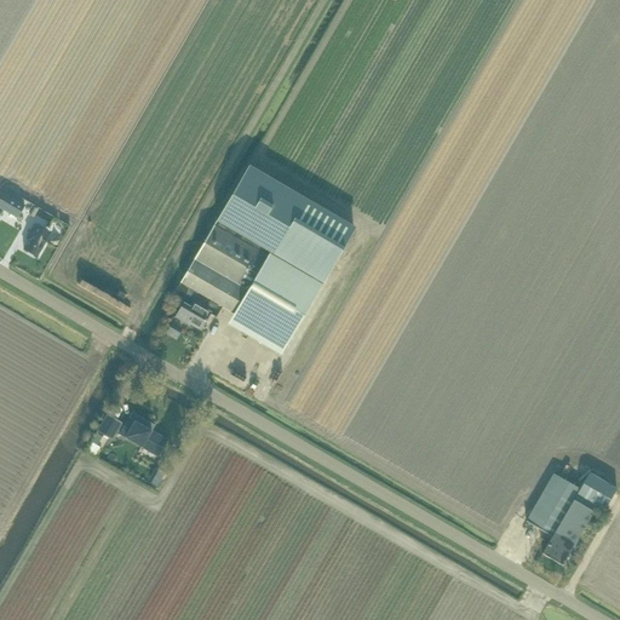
[(247,168),(214,224),(217,225),(320,290),(354,231),(247,168)]
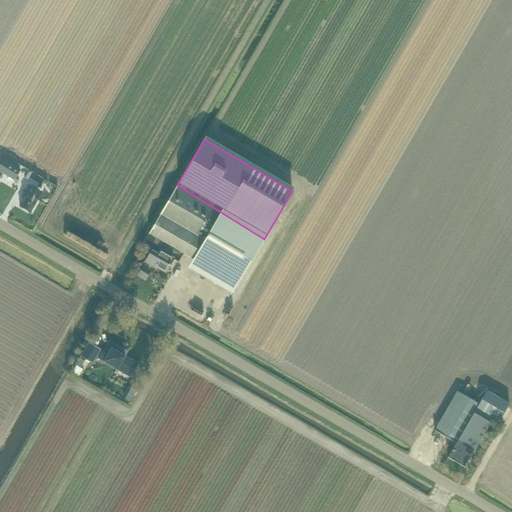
[(0,172),(15,181),(21,170),(2,159),(0,163),(0,172)]
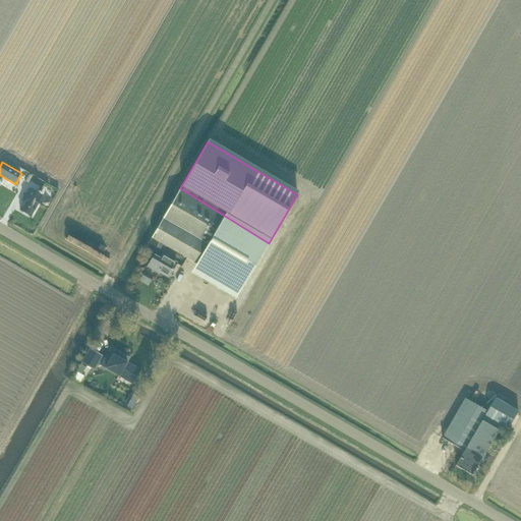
[(27,173),(23,180),(27,182),(32,175),(27,173)]
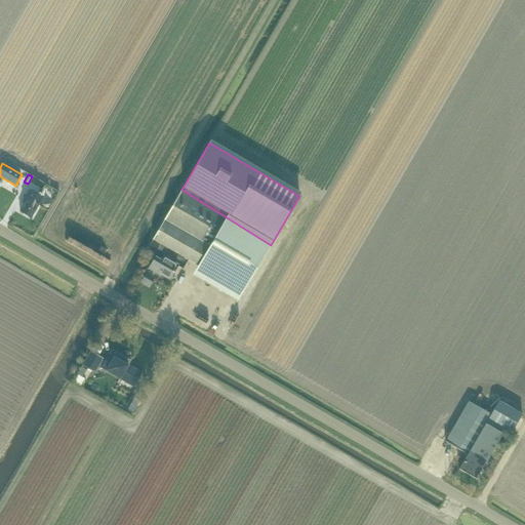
[(25,203),(21,211),(32,218),(44,198),(30,190),(23,202),(25,203)]
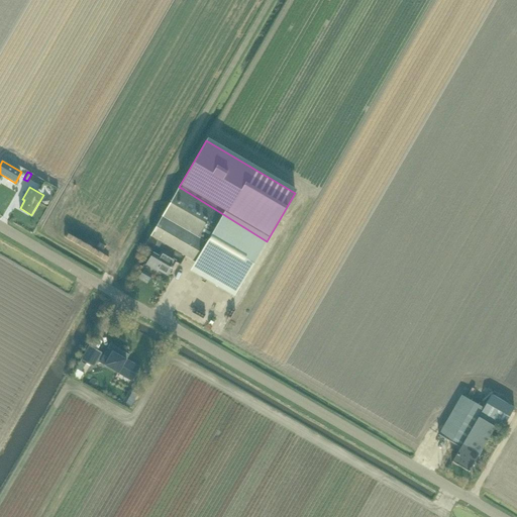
[(181,188),(145,246),(160,255),(166,244),(237,289),(267,241),(181,188)]
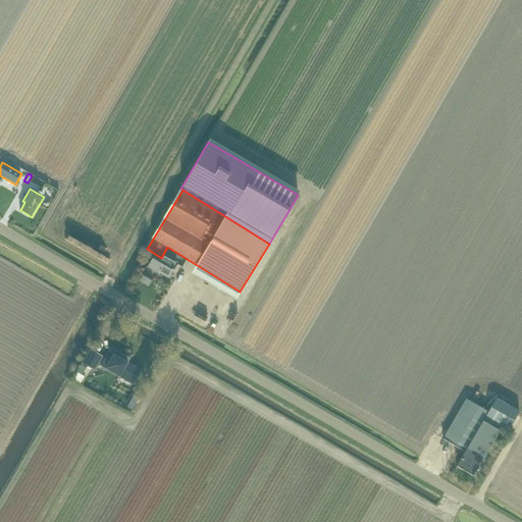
[(155,256),(149,266),(155,270),(156,269),(169,277),(177,264),(169,259),(170,257),(164,253),(163,255),(161,259),(155,256)]
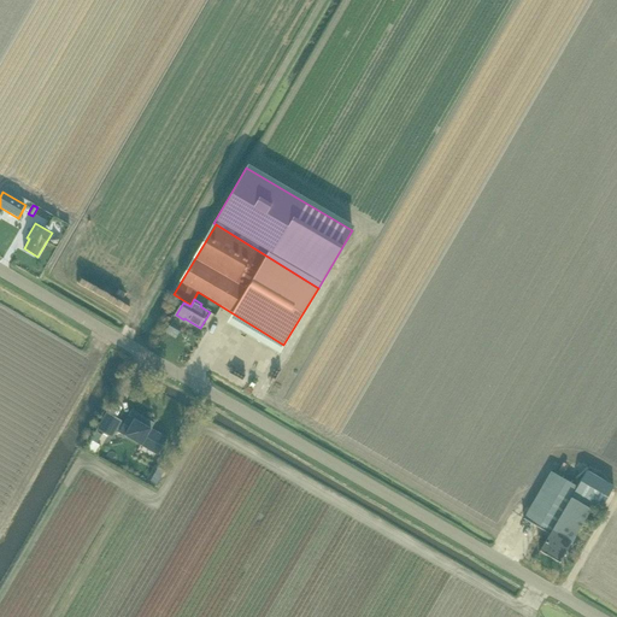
[(130,334),(136,329),(130,322),(124,327),(130,334)]
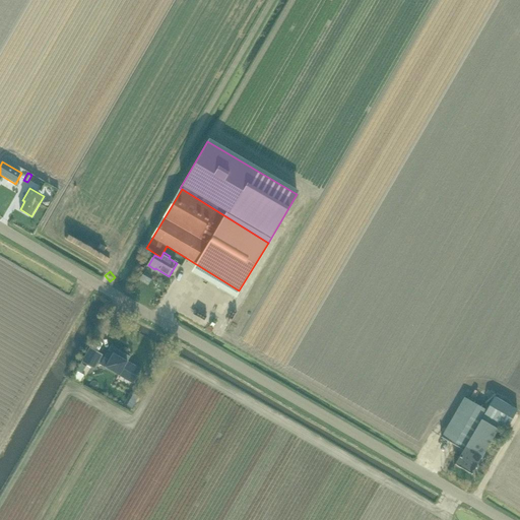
[(143,273),(139,280),(148,285),(152,277),(143,273)]
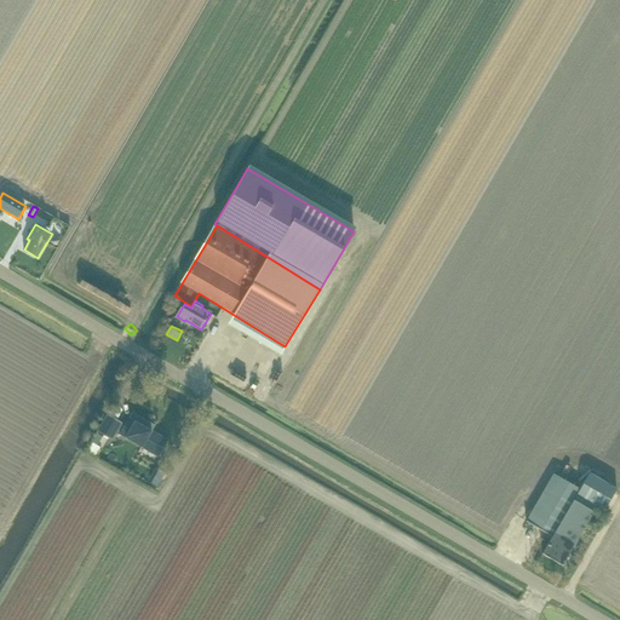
[(124,426),(121,425),(118,432),(120,434),(120,435),(158,457),(167,440),(151,431),(150,432),(138,426),(143,419),(132,413),(124,426)]
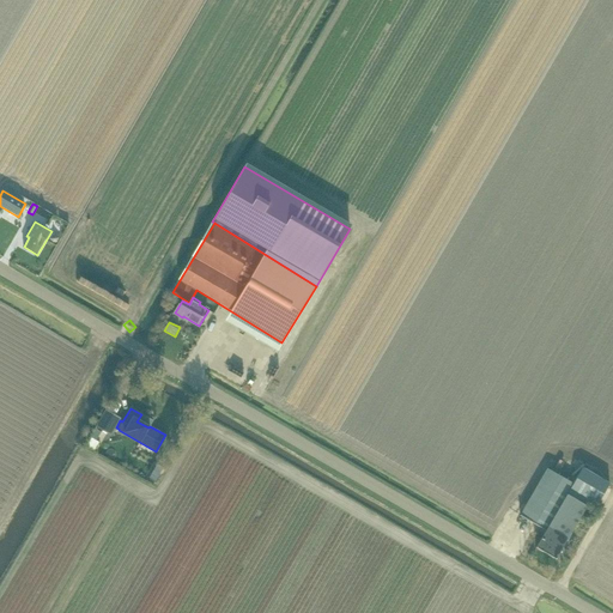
[(120,420),(121,418),(105,410),(96,426),(111,436),(116,428),(120,420)]
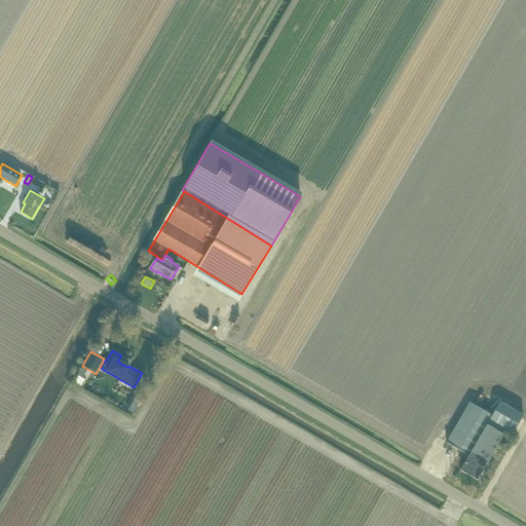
[(124,404),(134,408),(137,403),(127,398),(124,404)]
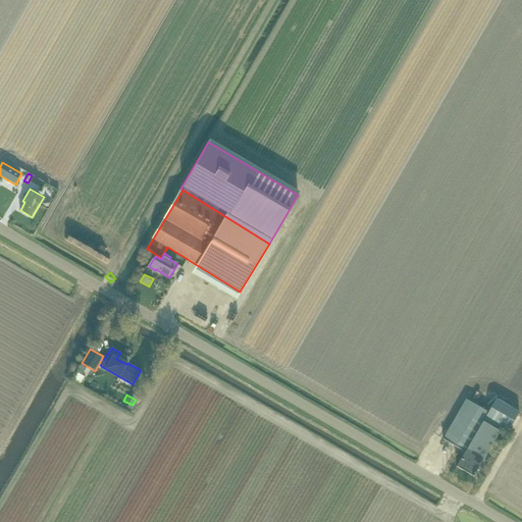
[(466,399),(442,438),(465,452),(457,466),(474,476),(500,431),(483,421),(485,417),(509,430),(520,411),(497,398),(488,412),(466,399)]
